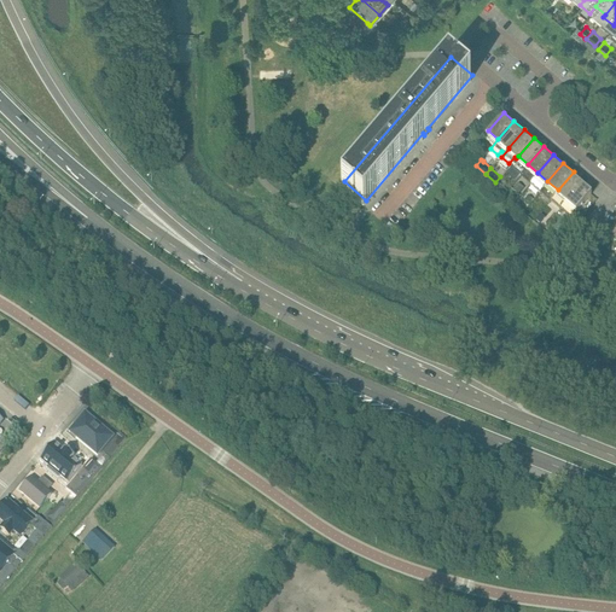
[(558,190),(556,192),(565,200),(568,198),(583,180),(574,172),(558,190)]
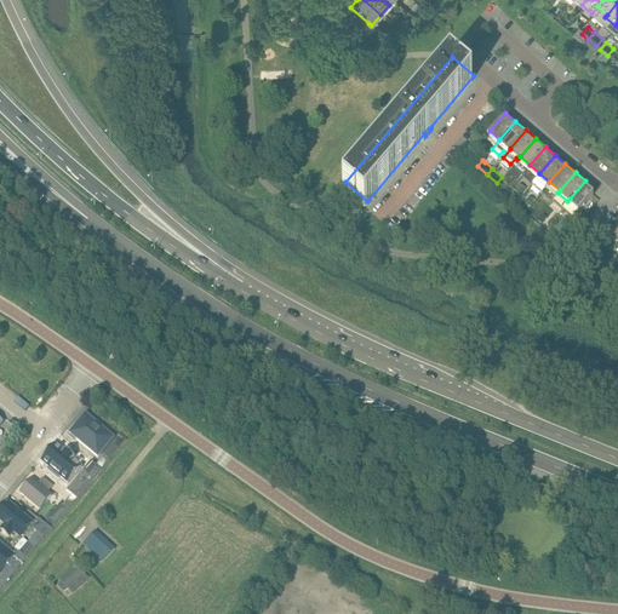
[(502,177),(497,183),(508,191),(511,187),(502,177)]
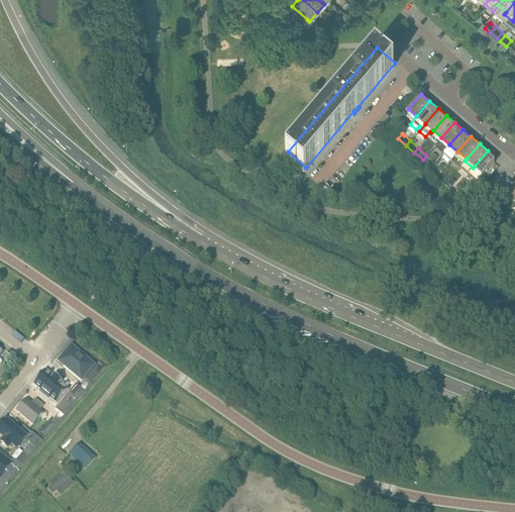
[(431,152),(430,154),(435,158),(436,158),(440,152),(435,148),(431,152)]
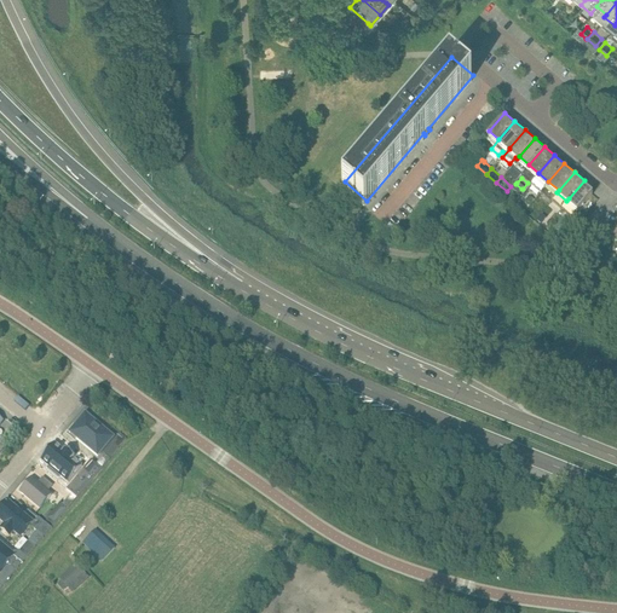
[(584,180),(569,198),(578,208),(594,190),(584,180)]
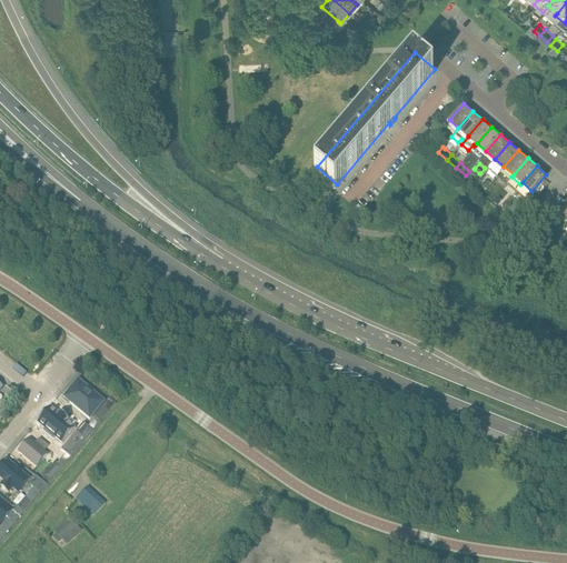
[(80,373),(67,390),(92,412),(107,395),(80,373)]
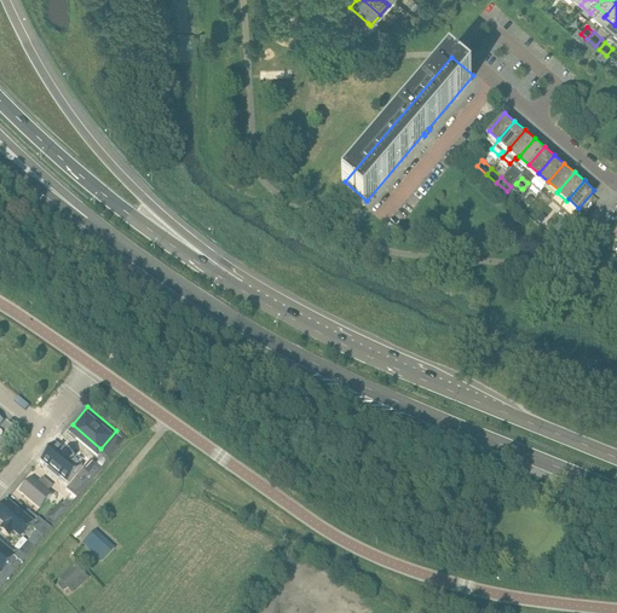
[(57,437),(44,454),(51,461),(50,462),(62,473),(63,470),(71,476),(85,461),(76,452),(78,451),(68,444),(67,445),(57,437)]
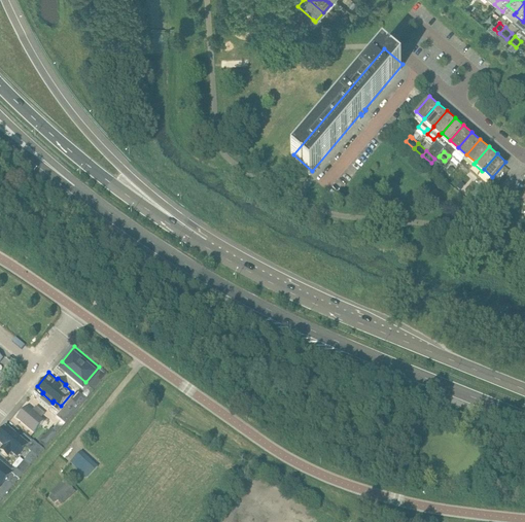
[(95,386),(91,383),(84,391),(88,394),(95,386)]
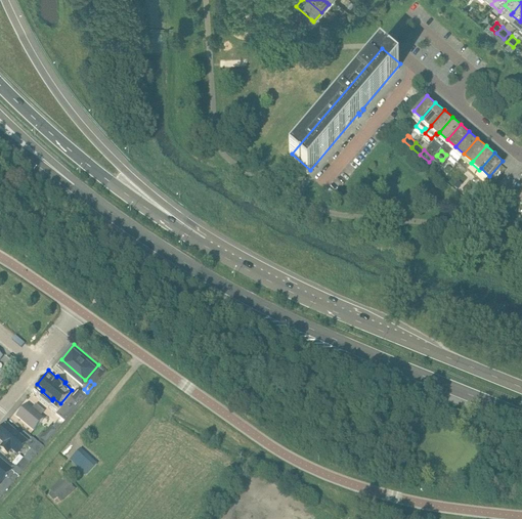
[(79,385),(58,409),(61,413),(67,417),(81,399),(87,392),(84,389),(79,385)]
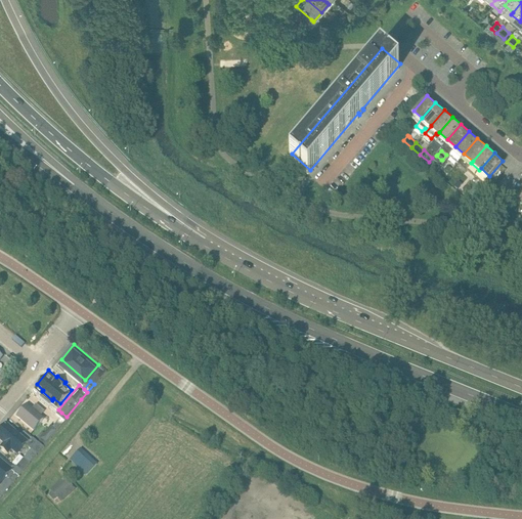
[(29,400),(18,412),(36,426),(45,414),(42,412),(46,406),(38,400),(34,404),(29,400)]
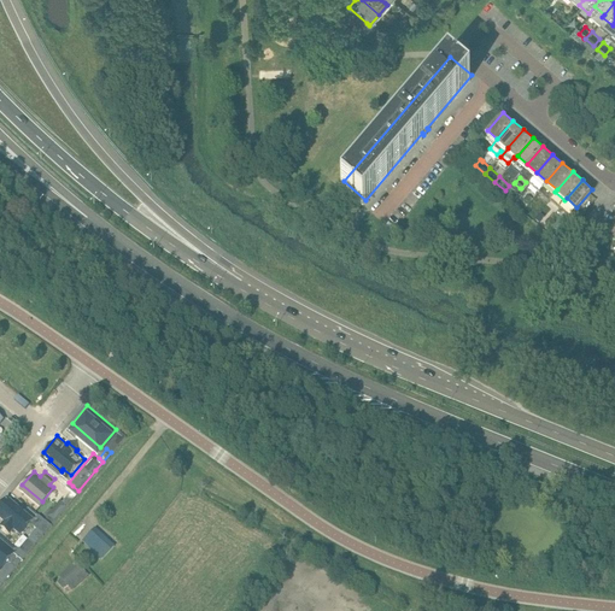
[(72,486),(65,497),(70,500),(78,491),(72,486)]
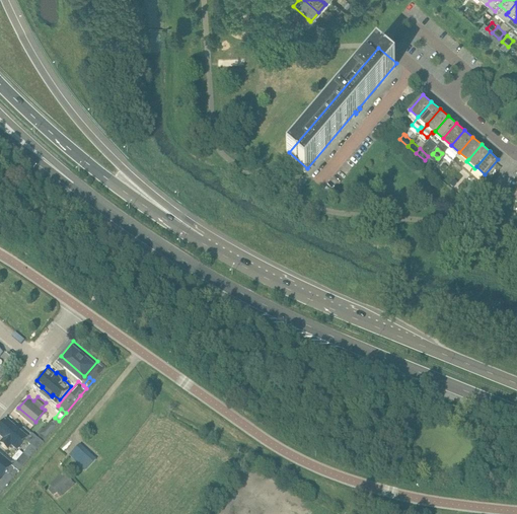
[(14,440),(18,444),(29,431),(7,413),(0,422),(0,428),(5,433),(1,438),(10,445),(14,440)]
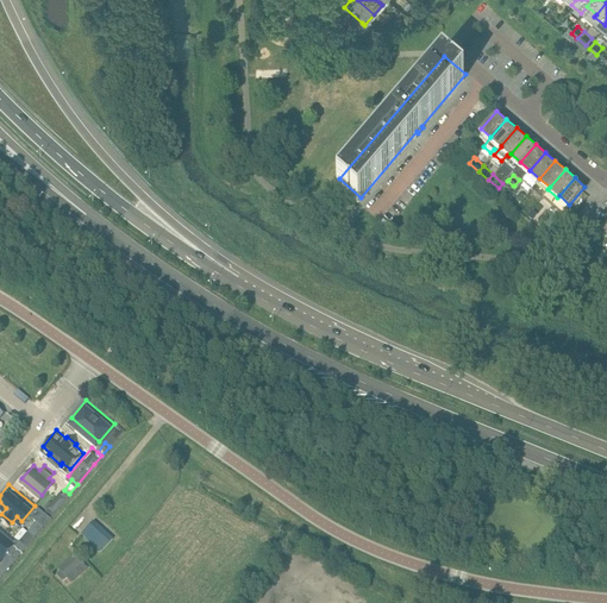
[(63,489),(48,506),(55,512),(69,494),(64,490),(63,489)]
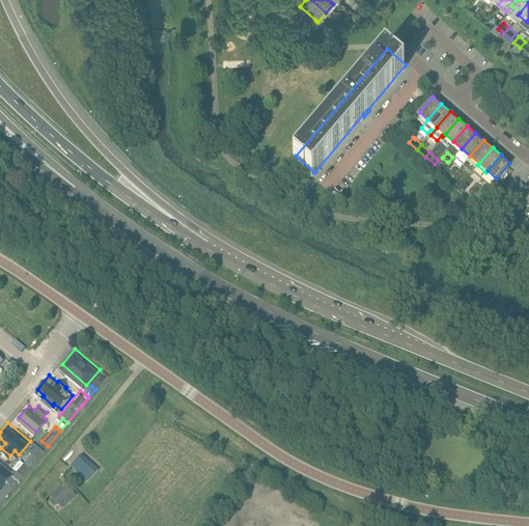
[(34,450),(26,460),(32,465),(33,464),(46,448),(35,439),(29,446),(34,450)]
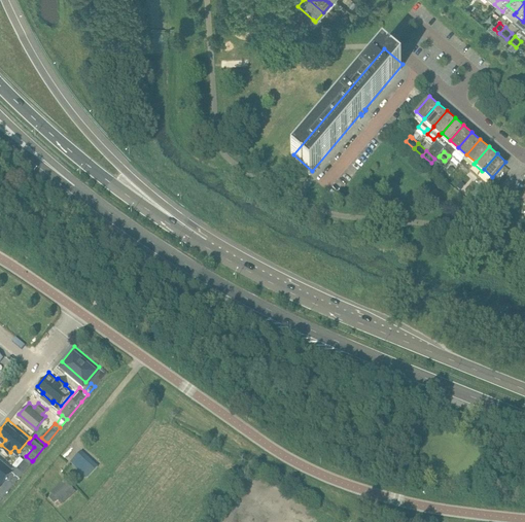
[(82,447),(72,457),(90,473),(97,464),(85,454),(88,451),(82,447)]
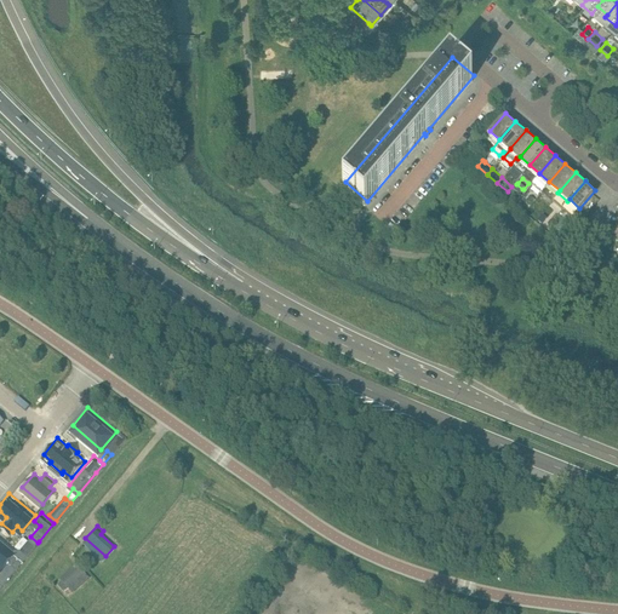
[(26,533),(17,543),(21,546),(24,549),(29,552),(38,543),(30,537),(26,533)]
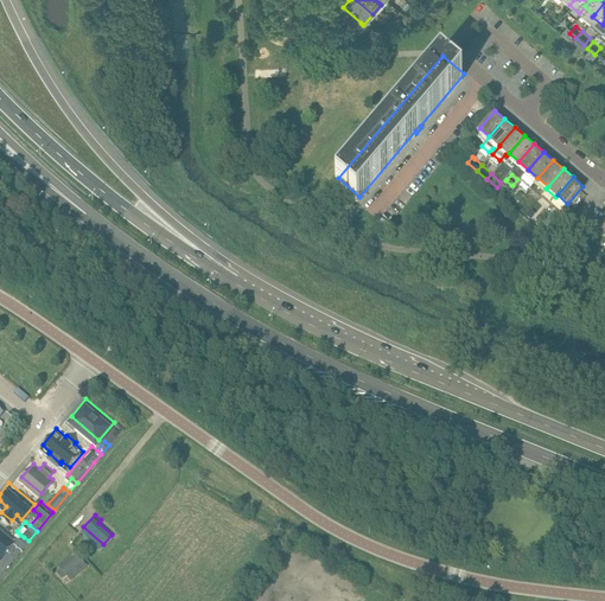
[(0,551),(2,555),(17,538),(0,524),(0,551)]
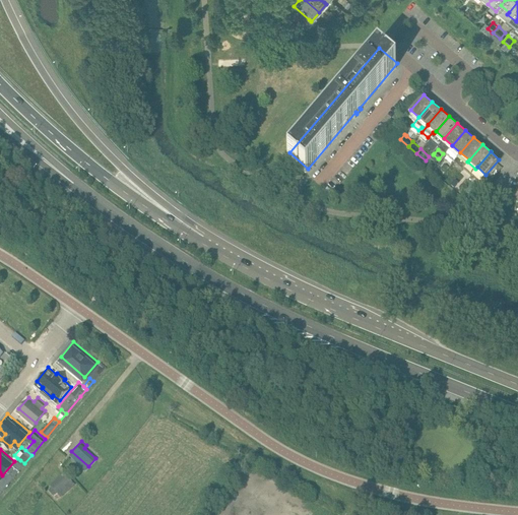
[(2,475),(0,477),(0,486),(3,489),(24,463),(20,460),(17,458),(14,461),(2,475)]
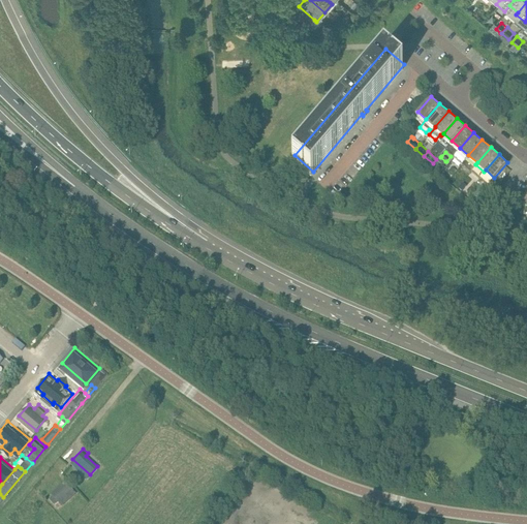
[(72,484),(67,479),(54,491),(59,496),(72,484)]
